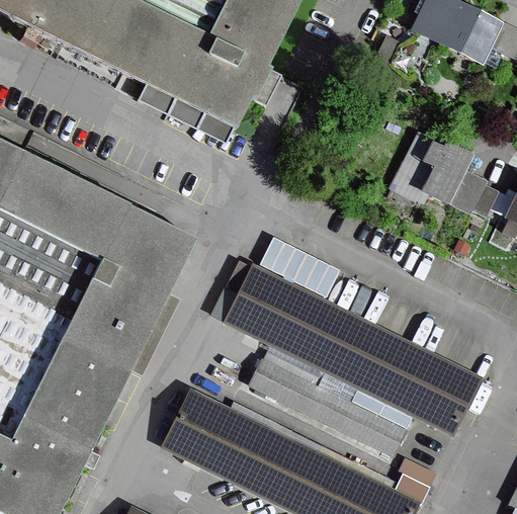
[(0,0),(0,14),(145,84),(217,120),(233,127),(235,130),(297,0),(0,0)]
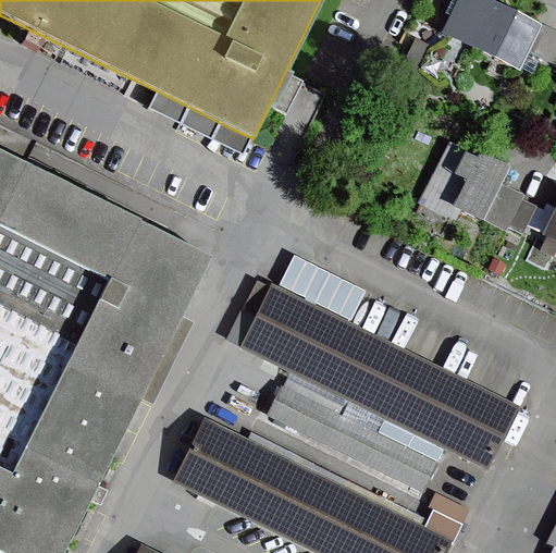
[(540,25),(486,0),(455,0),(441,33),(519,69),(540,25)]
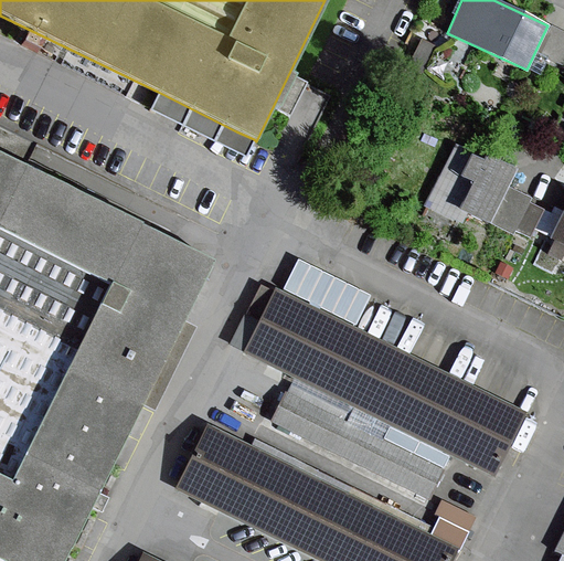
[(563,31),(552,25),(540,53),(563,64),(563,31)]
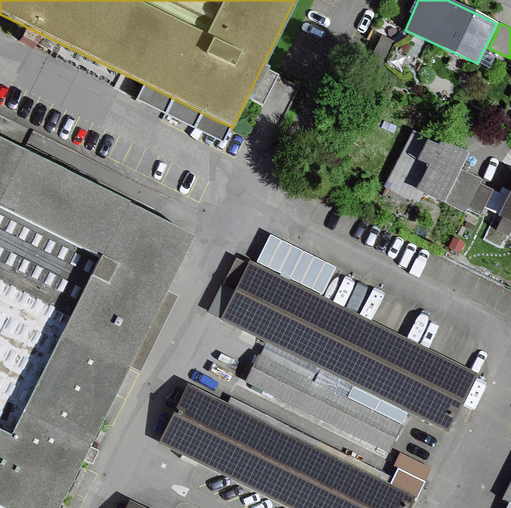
[(382,34),(373,57),(384,62),(394,39),(382,34)]
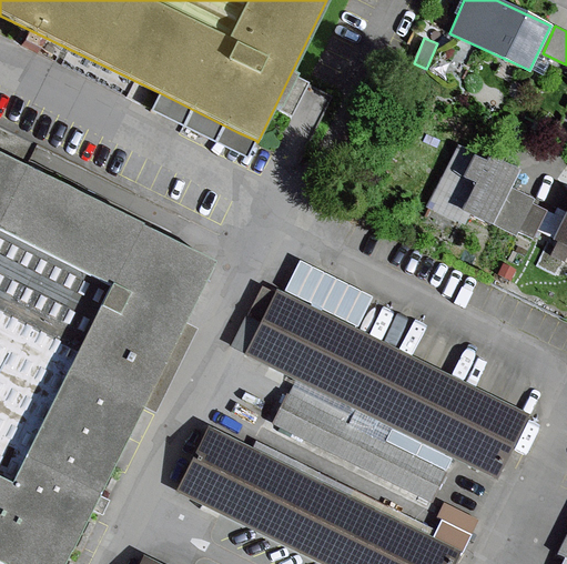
[(255,140),(159,92),(150,109),(247,157),(255,140)]
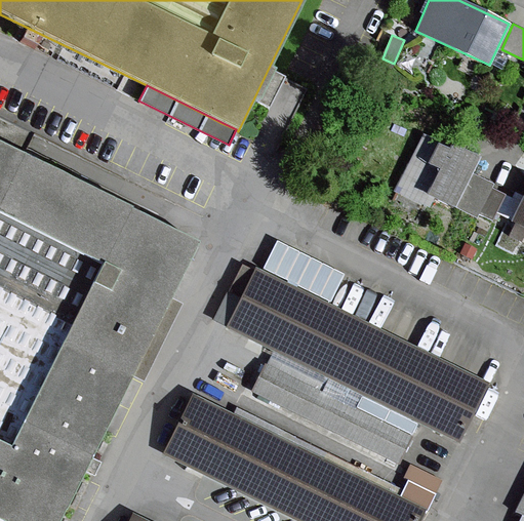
[(478,160),(422,132),(394,190),(428,207),(432,200),(452,210),(455,205),(472,171),(478,160)]
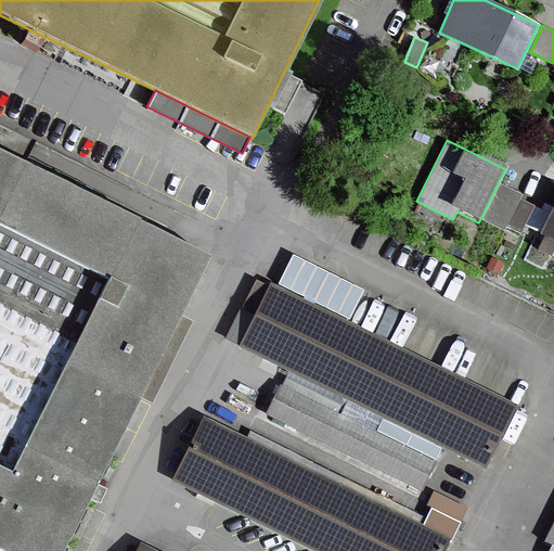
[(63,550),(211,257),(0,151),(0,545),(12,550),(63,550)]
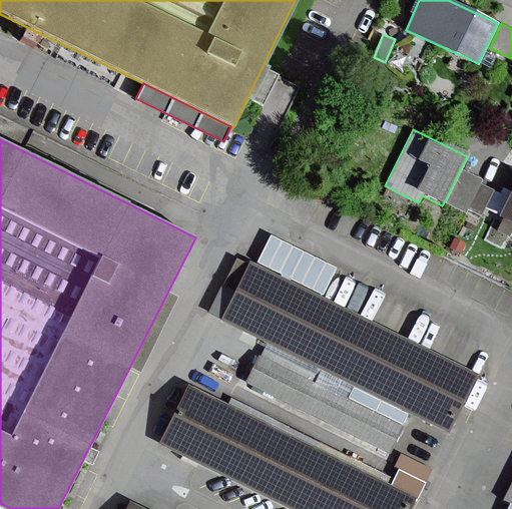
[(483,177),(461,167),(445,200),(467,211),(469,207),(481,182),(483,177)]
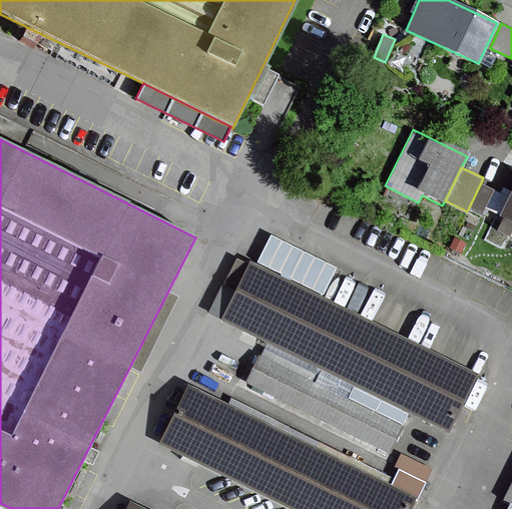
[(494,188),(481,182),(469,207),(482,213),(485,205),(494,188)]
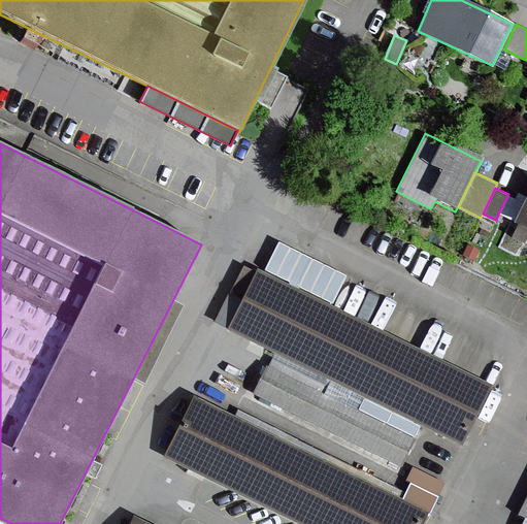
[(515,197),(508,194),(499,211),(515,219),(526,196),(518,192),(515,197)]
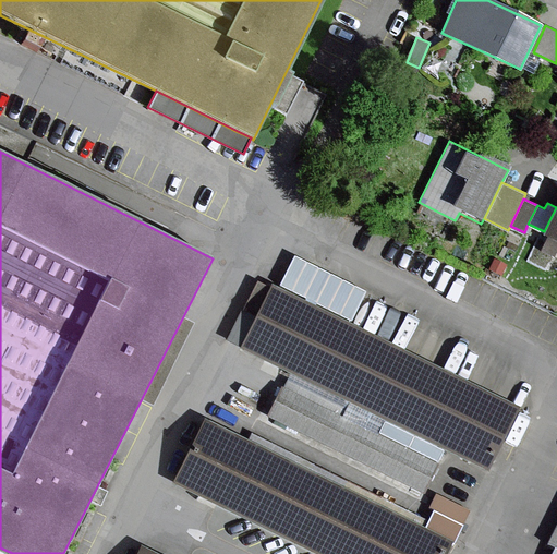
[(556,207),(544,231),(542,236),(546,237),(540,251),(554,257),(556,251),(556,207)]
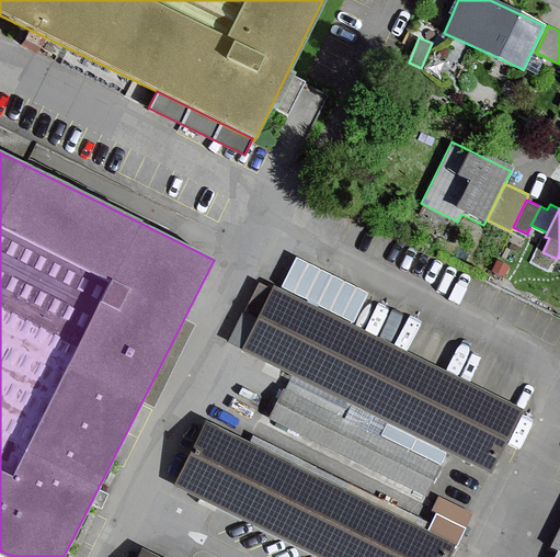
[(295,257),(281,285),(307,298),(306,300),(317,306),(318,303),(354,320),(368,292),(295,257)]
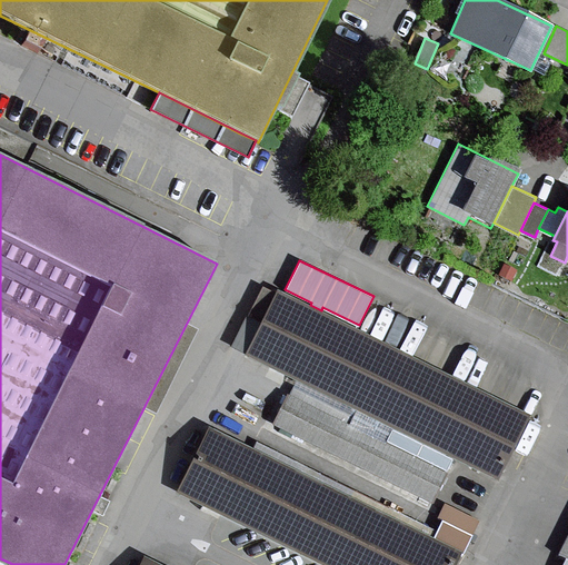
[(504,263),(499,271),(511,278),(517,268),(504,263)]
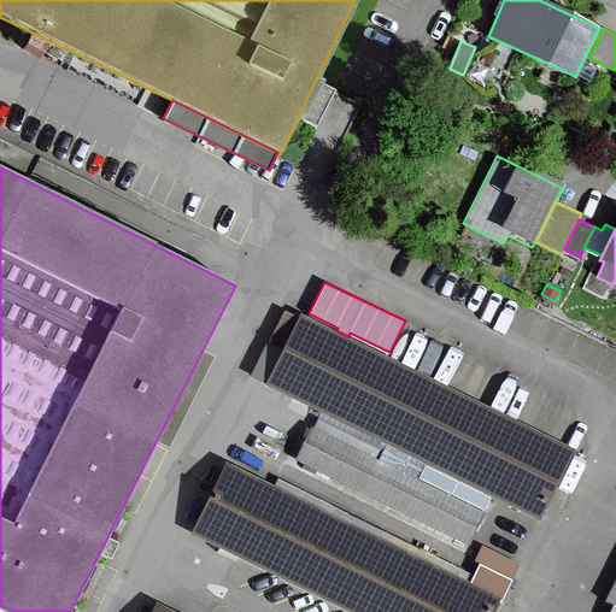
[(267,383),(539,517),(574,446),(348,336),(336,330),(301,313),(267,383)]
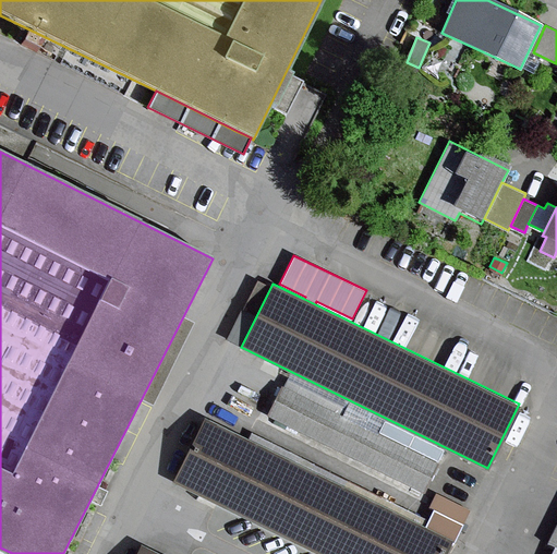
[(282,386),(268,414),(424,491),(438,462),(282,386)]
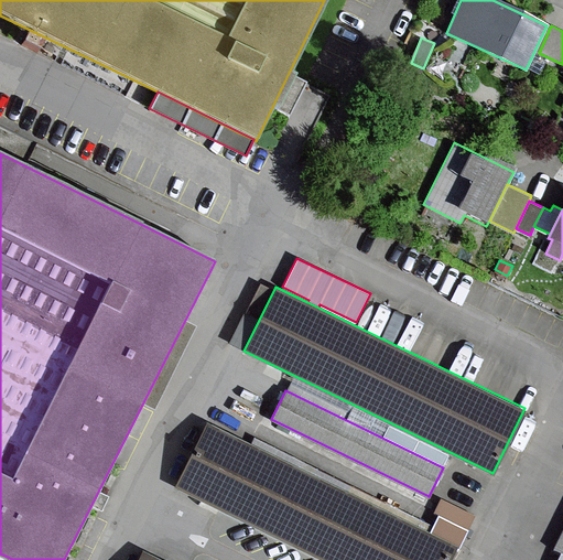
[(176,488),(320,559),(452,559),(457,549),(208,424),(176,488)]
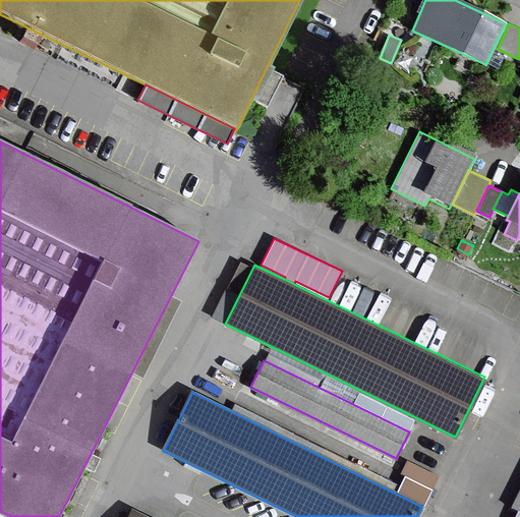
[(401,473),(404,475),(432,489),(440,475),(408,459),(401,473)]
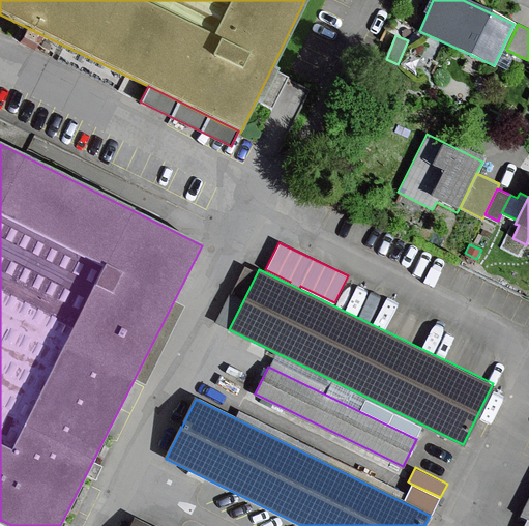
[(411,484),(404,500),(432,514),(440,497),(411,484)]
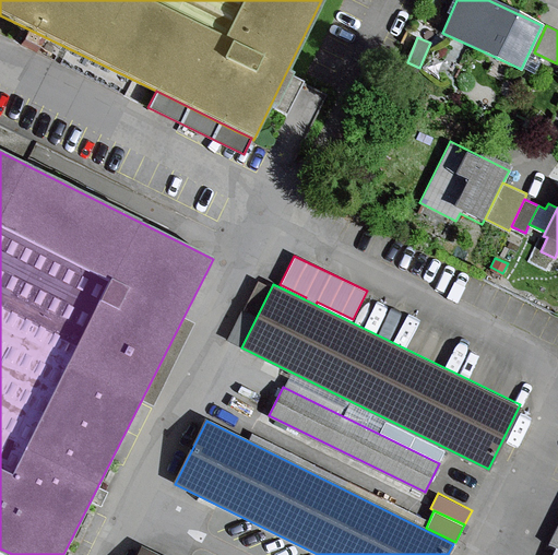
[(557,522),(547,544),(555,547),(557,548),(557,522)]
